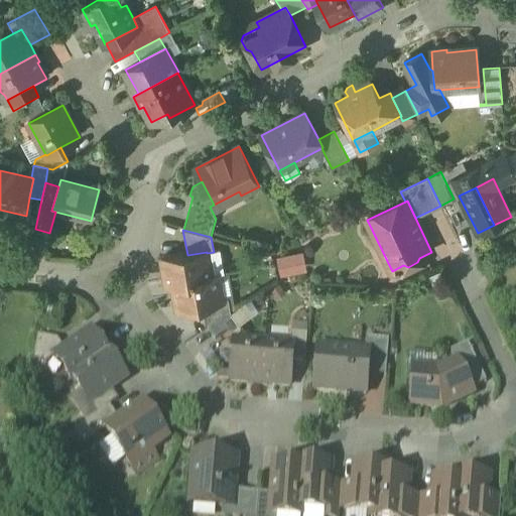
[(279,275),(307,270),(303,250),(275,255),(279,275)]
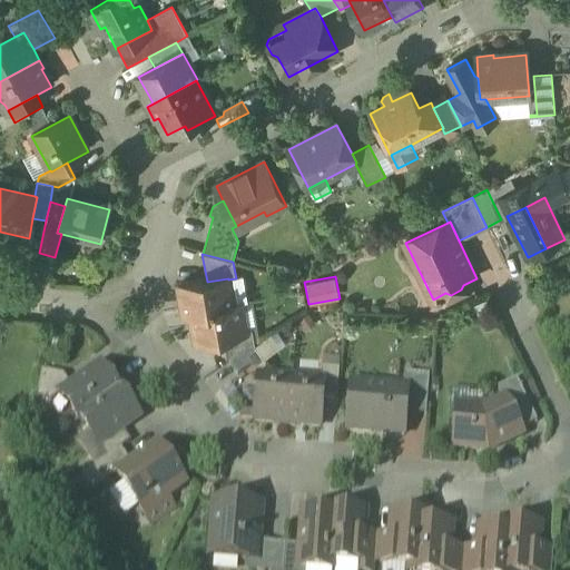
[(236,278),(228,279),(233,305),(246,303),(242,277),(236,278)]
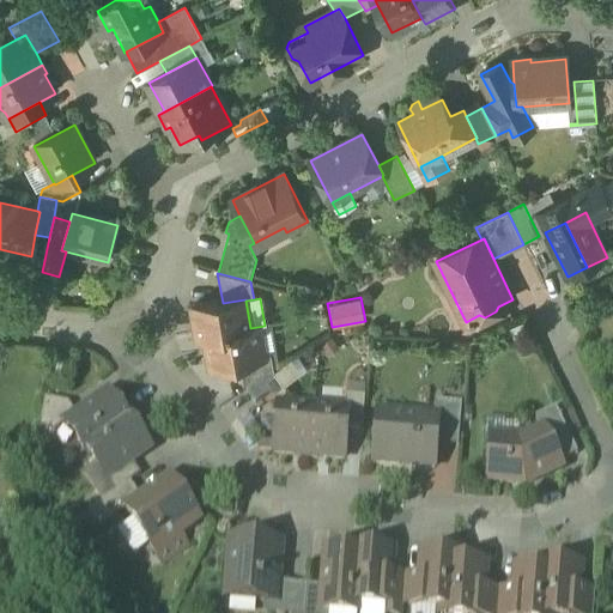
[(223,303),(193,308),(199,339),(206,338),(206,337),(250,329),(250,328),(246,301),(246,299),(223,303)]
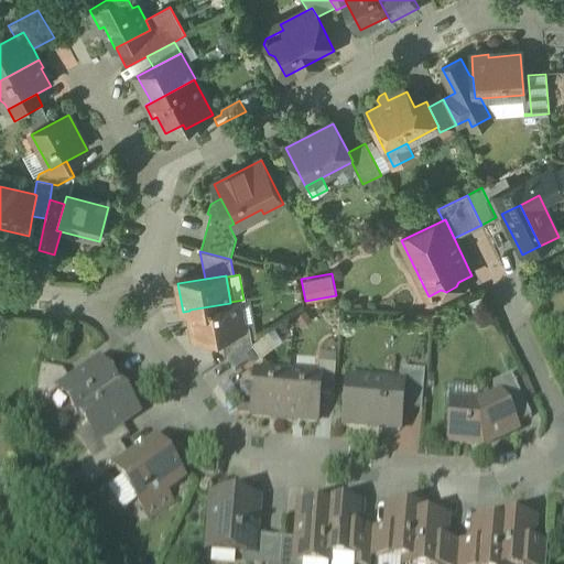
[(230,303),(190,310),(190,311),(194,338),(221,333),(241,329),(241,328),(237,303),(245,301),(245,300),(243,300),(230,302),(230,303)]
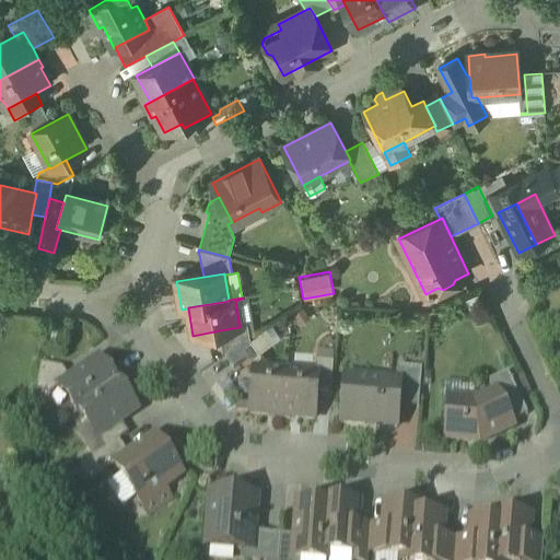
[(240,327),(220,330),(224,358),(251,341),(247,324),(240,326),(240,327)]
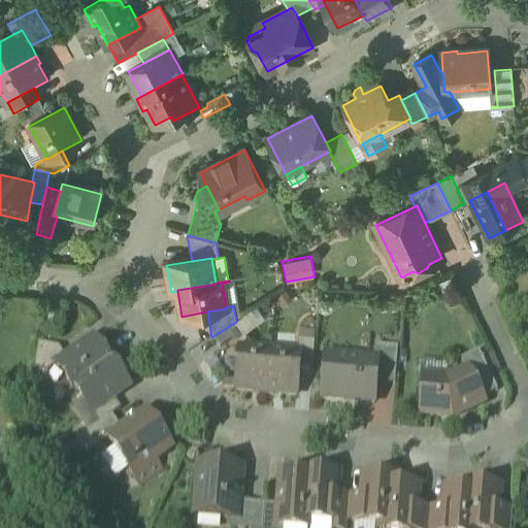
[(236,322),(211,337),(220,351),(244,333),(236,322)]
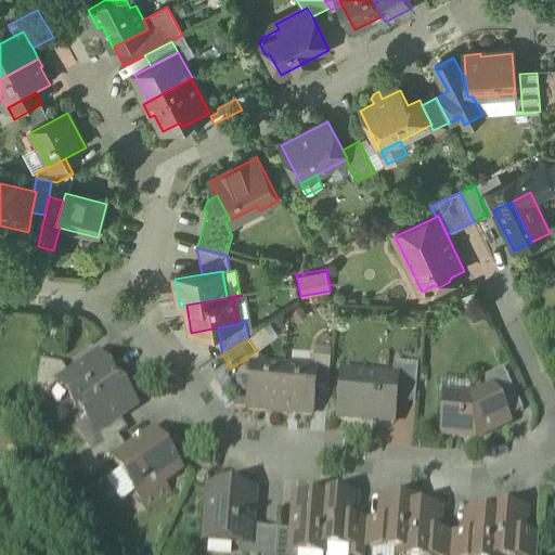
[(99,358),(60,385),(78,410),(118,383),(114,376),(112,377),(99,358)]
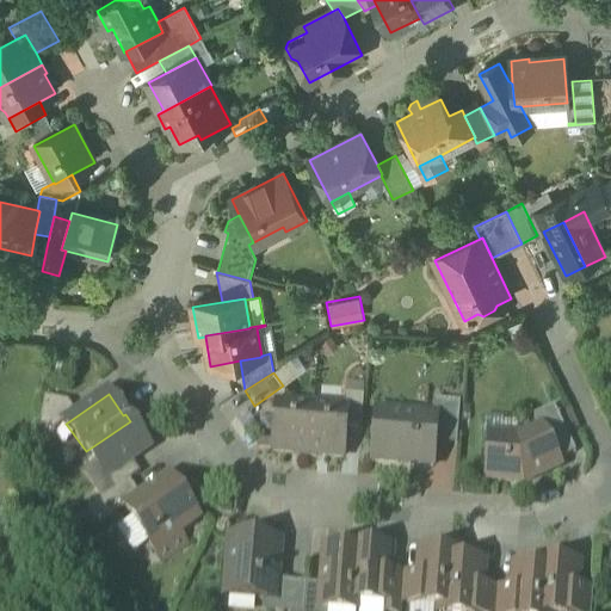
[(364,399),(346,397),(345,411),(345,414),(347,414),(345,430),(360,432),(364,399)]
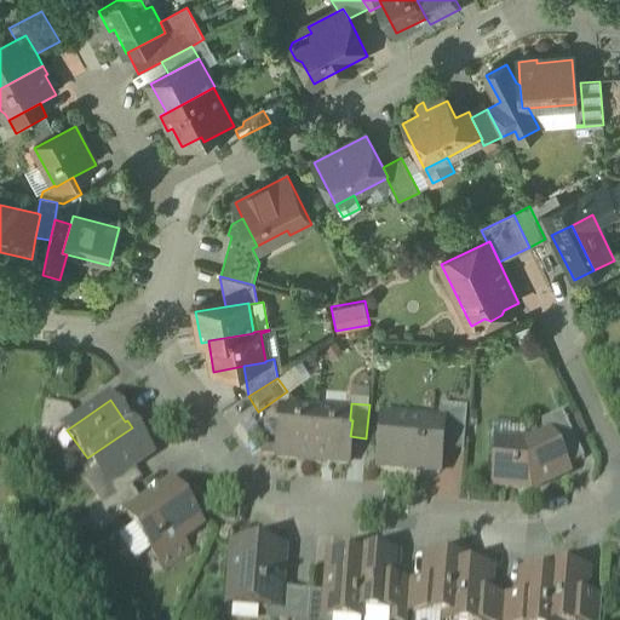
[(468,411),(441,409),(441,411),(443,411),(442,424),(443,425),(441,451),(464,452),(468,411)]
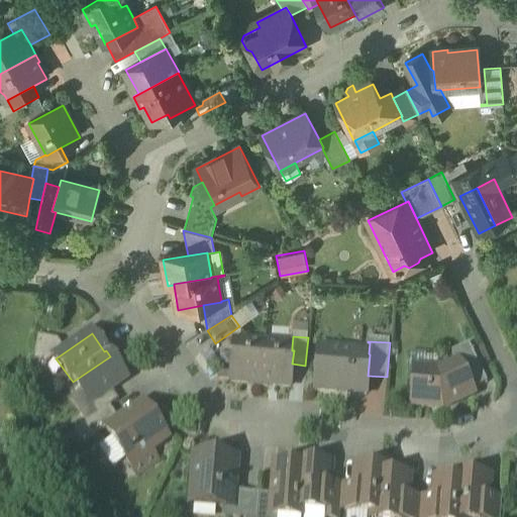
[(248,346),(234,345),(230,384),(253,386),(253,388),(261,388),(264,345),(248,343),(248,346)]
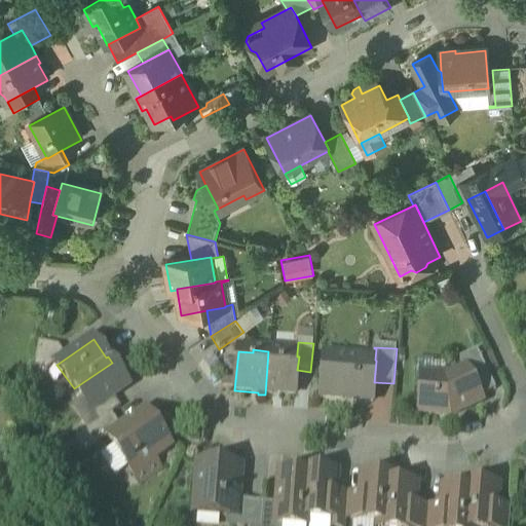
[(297,353),(268,351),(265,395),(272,396),(272,393),(295,396),(297,370),(299,357),(297,357),(297,353)]
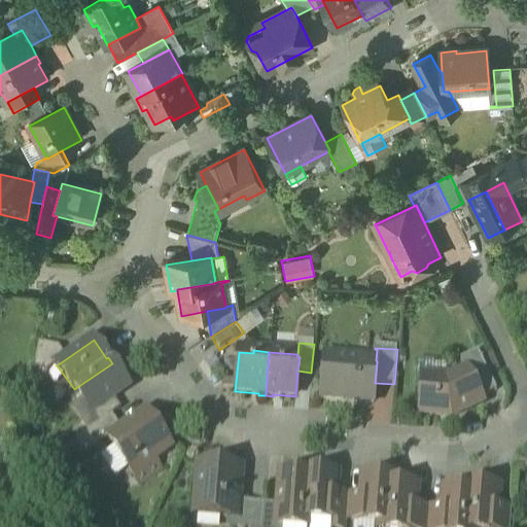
[(497,393),(478,353),(460,361),(465,372),(467,371),(481,400),(497,393)]
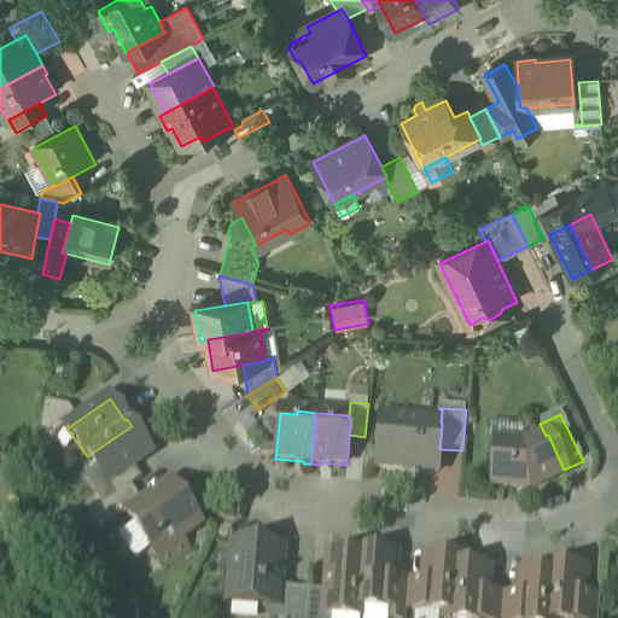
[(441,423),(382,418),(377,470),(438,474),(439,449),(442,424),(441,423)]
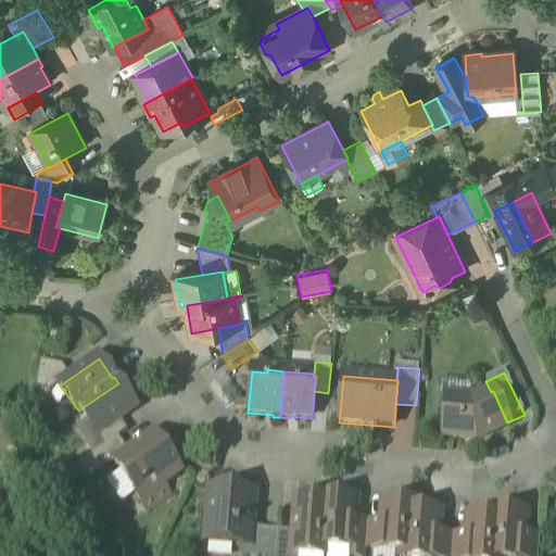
[(118,383),(78,411),(96,437),(119,420),(134,411),(121,391),(123,390),(118,383)]
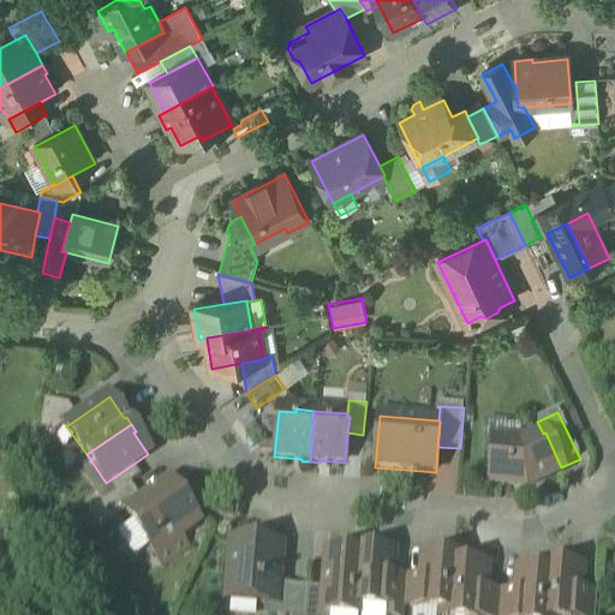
[(543,434),(520,445),(494,442),(490,485),(527,489),(563,472),(561,467),(545,433),(543,434)]
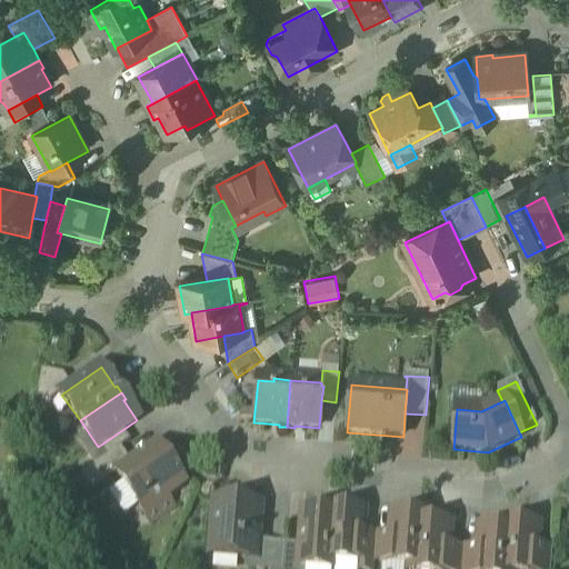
[(122,430),(98,447),(107,459),(120,450),(131,443),(122,430)]
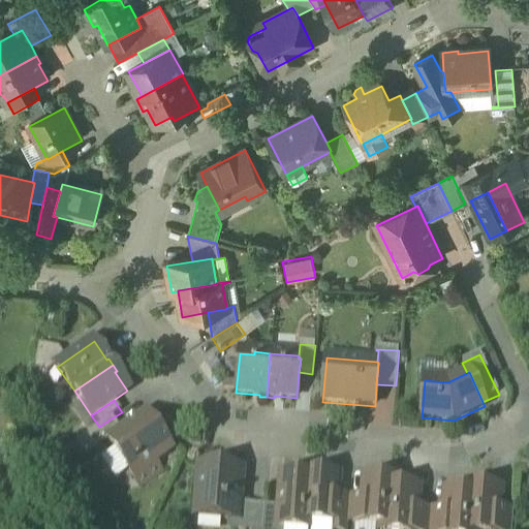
[(147,414),(135,422),(136,423),(128,428),(128,427),(121,432),(109,440),(109,441),(139,487),(161,472),(155,463),(173,452),(147,414)]
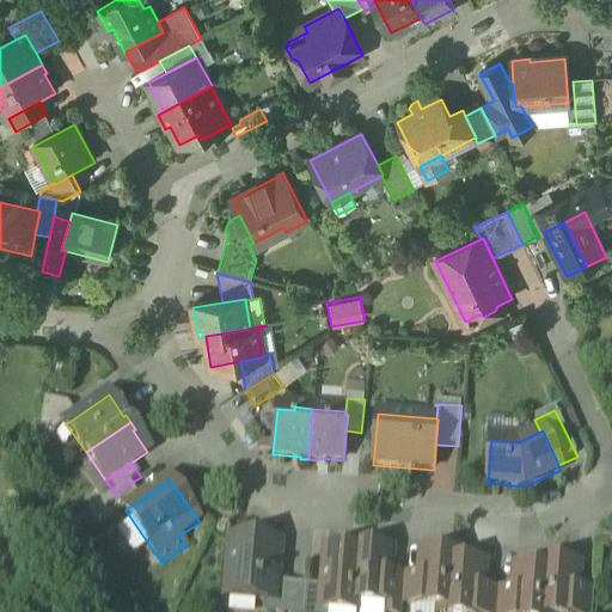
[(115,494),(89,513),(99,528),(126,510),(126,509),(140,500),(129,484),(115,494)]
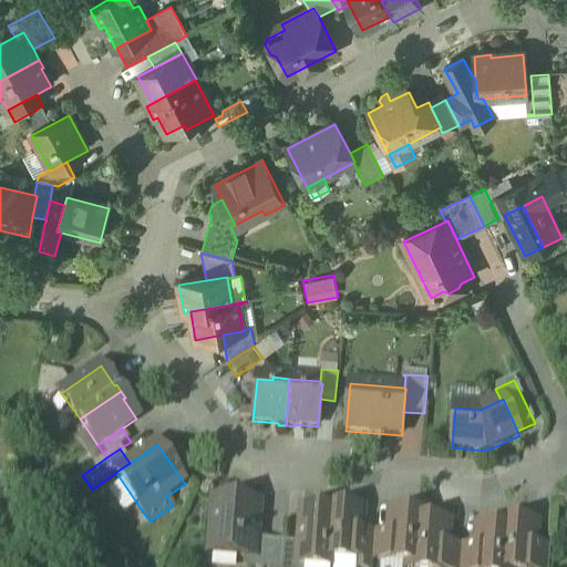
[(236,501),(233,504),(216,503),(213,506),(212,519),(215,523),(213,550),(237,553),(236,558),(244,558),(255,559),(257,542),(258,527),(255,524),(256,506),(246,505),(244,502),(236,501)]
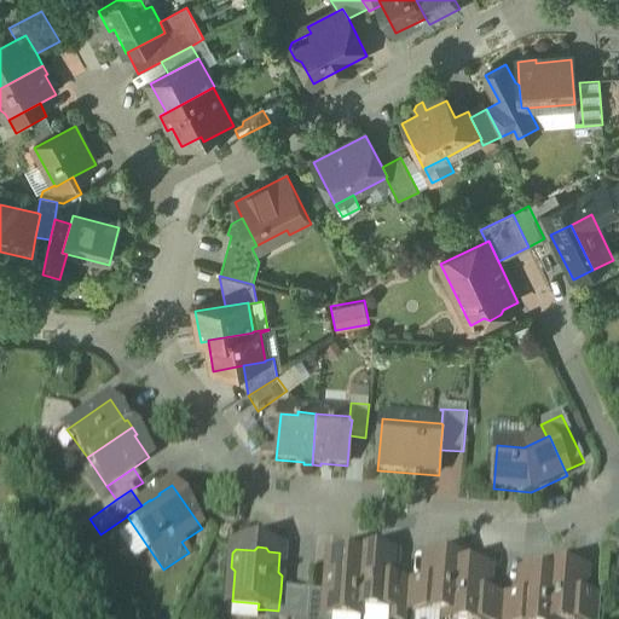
[(357,560),(330,557),(327,595),(324,618),(363,618),(364,612),(363,612),(366,556),(357,556),(357,560)]
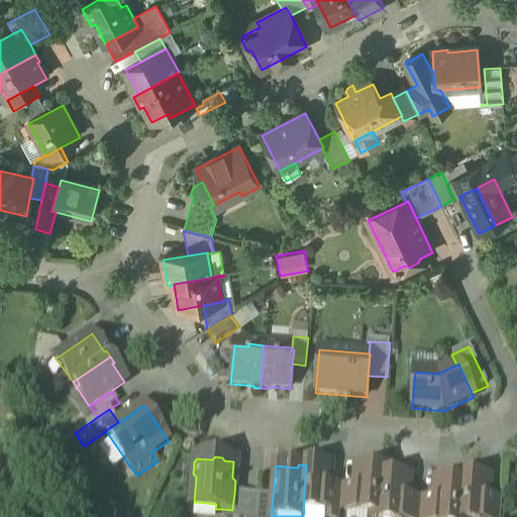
[(331,468),(306,464),(303,511),(304,511),(303,516),(325,516),(326,513),(327,513),(329,488),(331,468)]
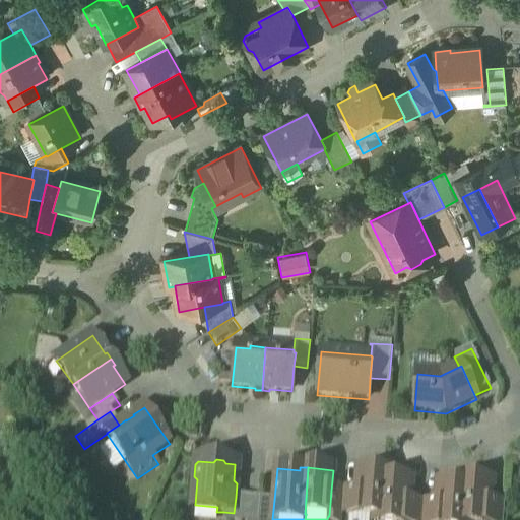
[(385,474),(358,472),(355,493),(353,517),(381,519),(385,474)]
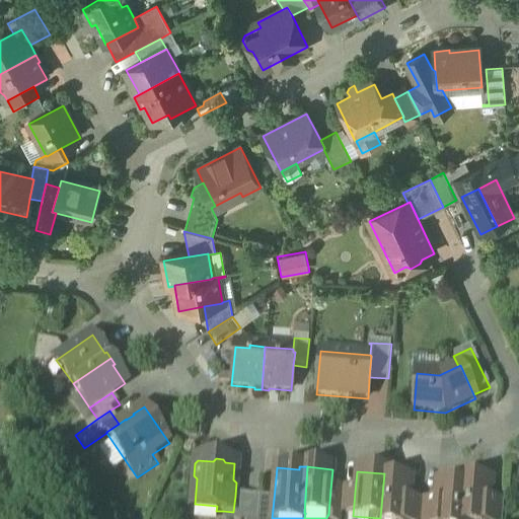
[(412,482),(391,480),(392,474),(384,473),(380,518),(408,518),(410,502),(412,482)]
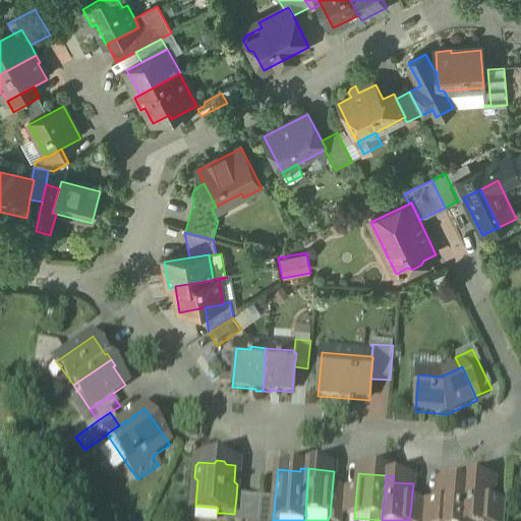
[(459,487),(439,485),(438,506),(436,520),(463,520),(467,482),(459,481),(459,487)]
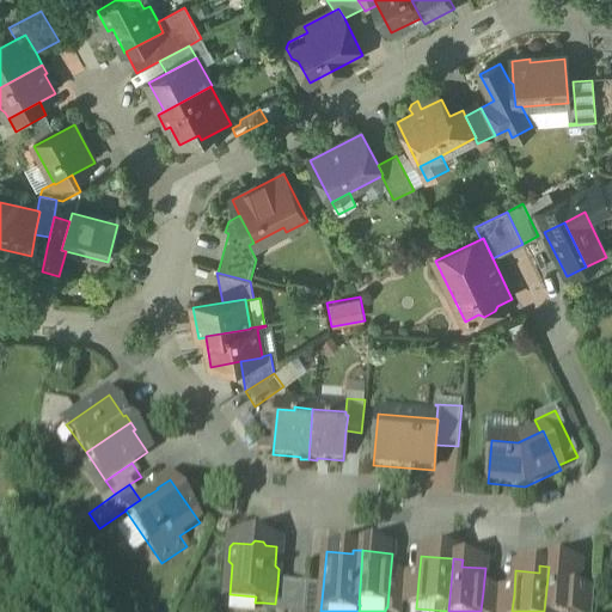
[(581,569),(549,567),(544,611),(576,611),(579,592),(581,569)]
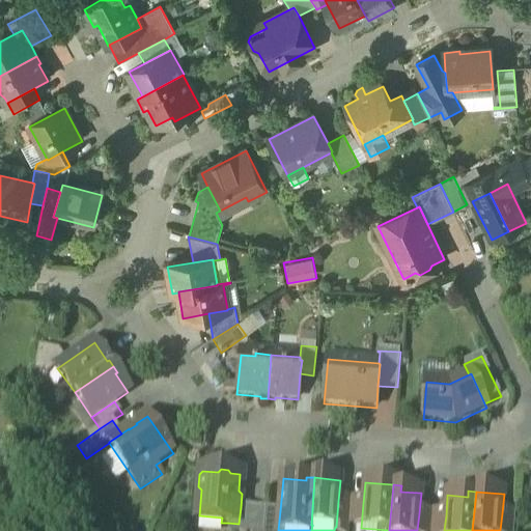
[(351,502),(338,501),(336,527),(335,527),(334,530),(348,530),(348,528),(351,502)]
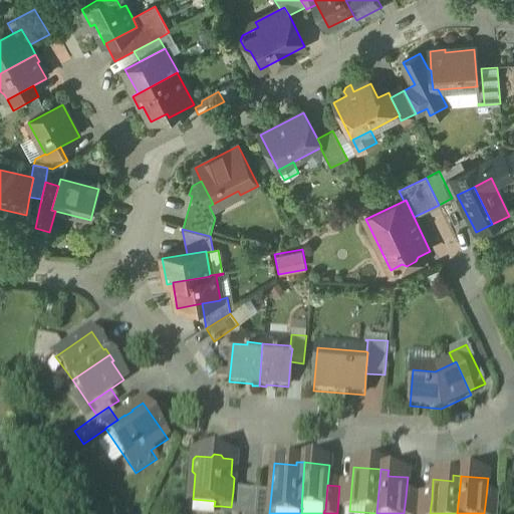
[(351,487),(339,486),(337,511),(349,511),(351,487)]
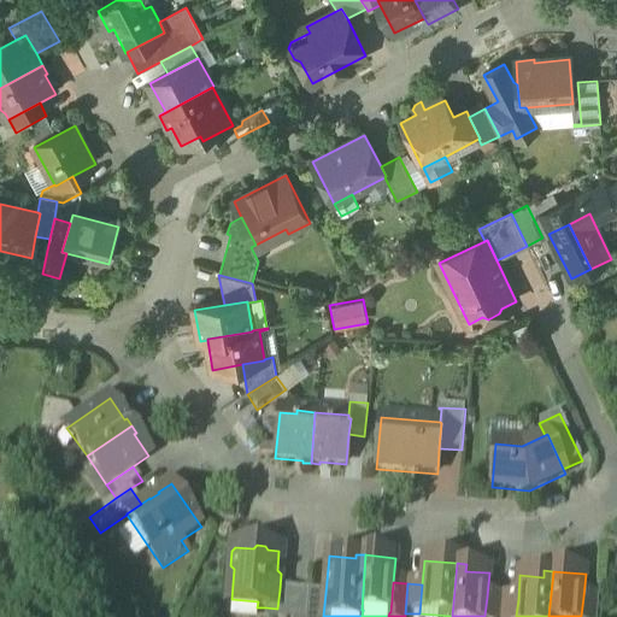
[(306,616),(309,592),(280,589),(277,609),(265,607),(264,616),(306,616)]
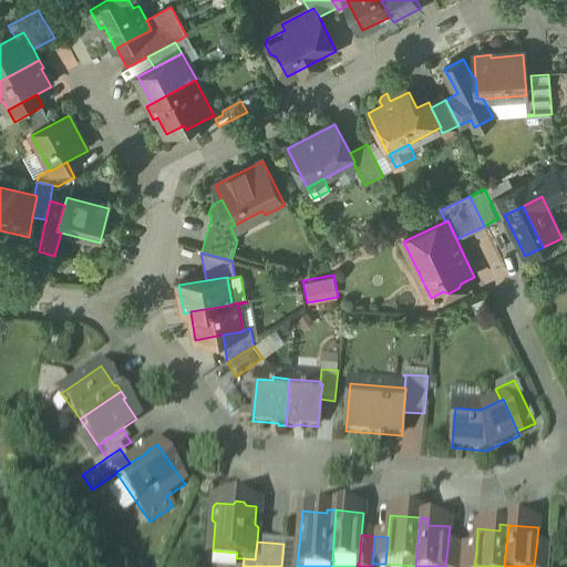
[(297,566),(299,545),(284,544),(281,566),(297,566)]
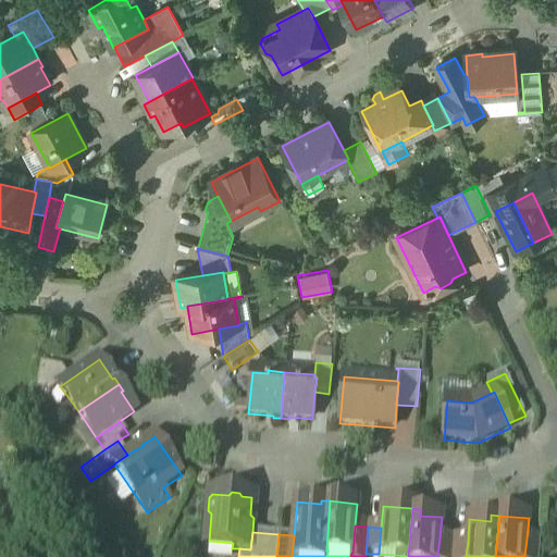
[(452,556),(454,540),(440,539),(437,556),(452,556)]
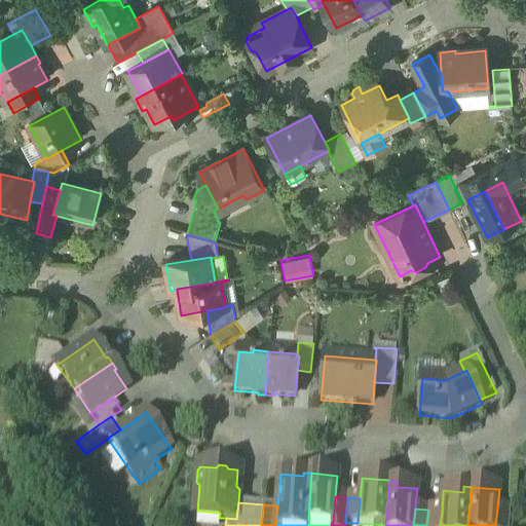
[(509,525),(511,510),(497,509),(495,525),(509,525)]
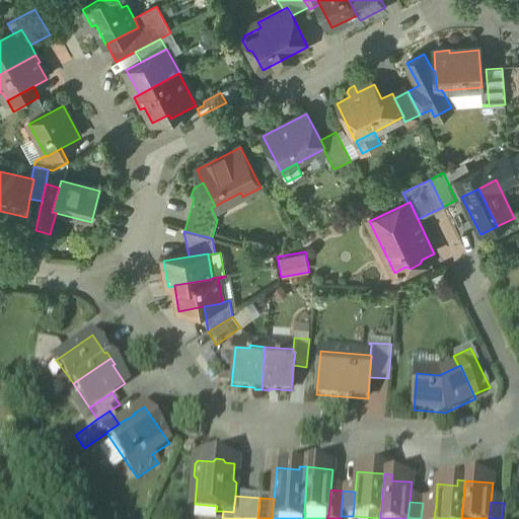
[(434,518),(436,504),(423,503),(421,518),(434,518)]
